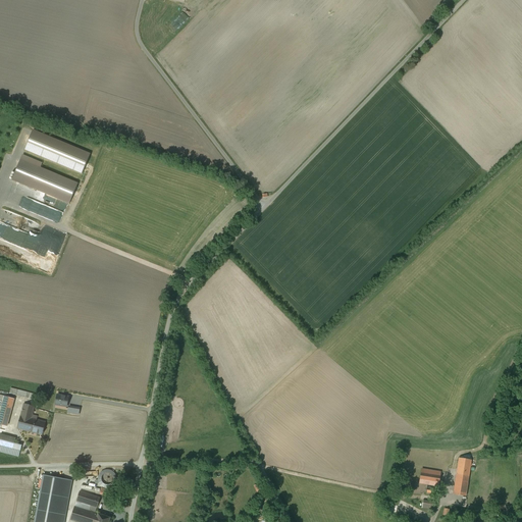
[(33,133),(25,152),(82,174),(89,155),(33,133)]
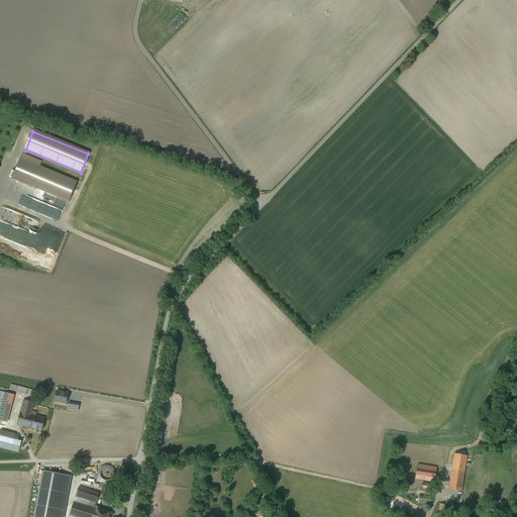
[(40,163),(23,156),(13,179),(68,202),(76,184),(38,168),(40,163)]
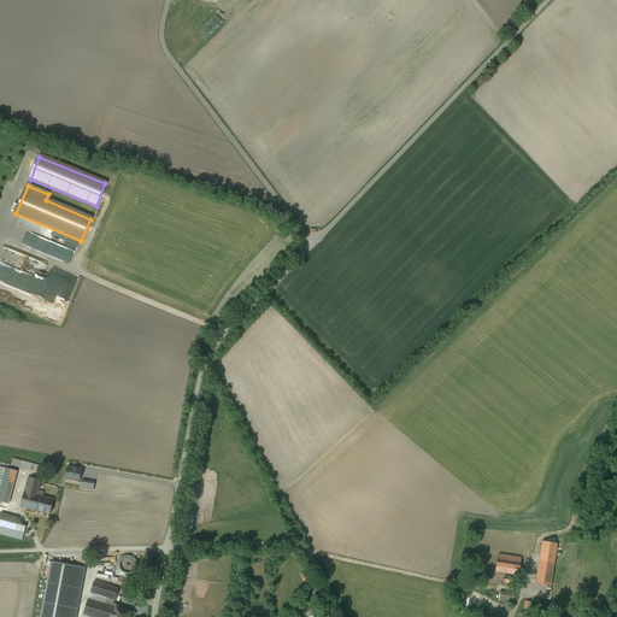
[(27,241),(42,247),(46,239),(30,233),(27,241)]
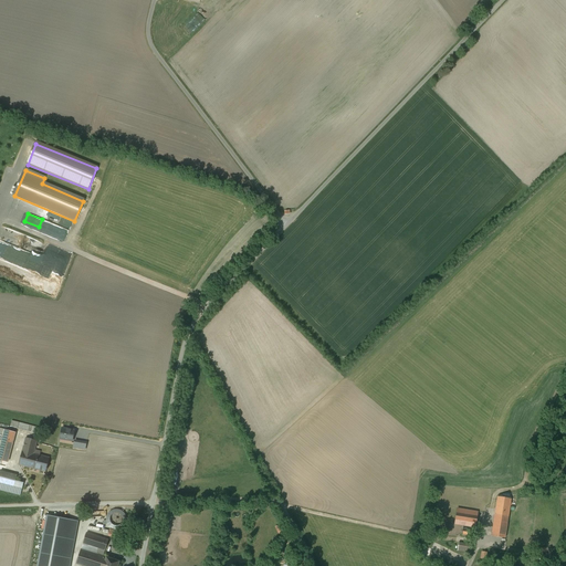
[(34,431),(35,426),(13,420),(12,427),(34,431)]
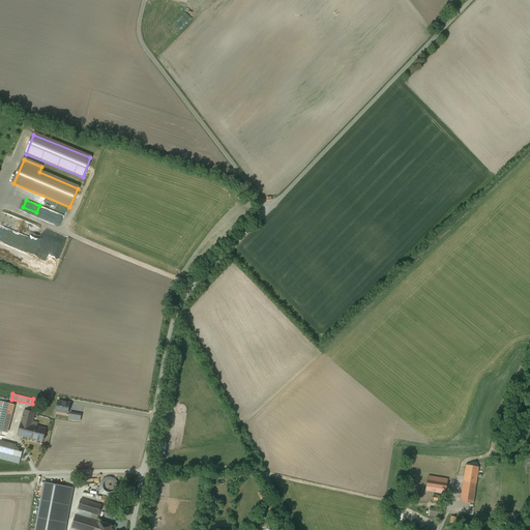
[(15,405),(0,401),(0,431),(7,433),(15,405)]
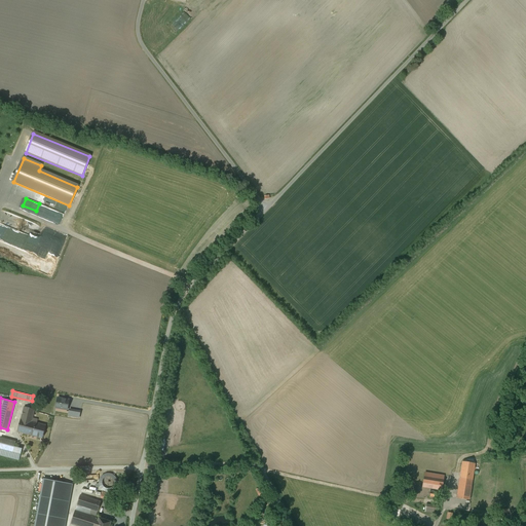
[(69,400),(58,398),(55,408),(67,410),(69,400)]
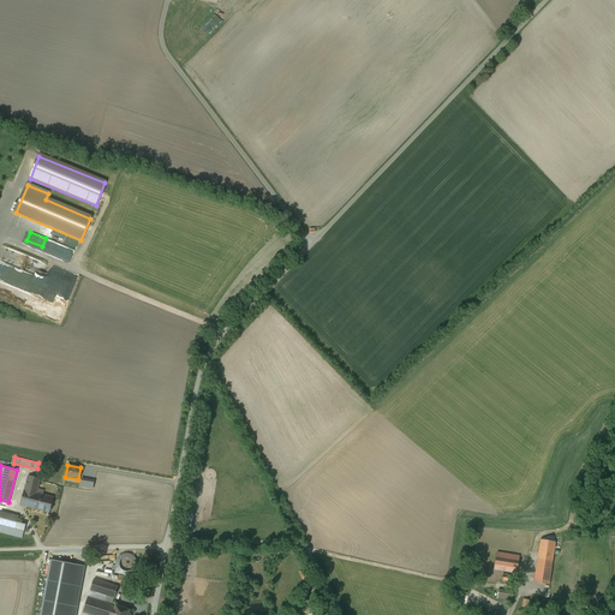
[(40,481),(28,477),(19,507),(51,515),(55,497),(42,494),(43,490),(39,489),(40,481)]
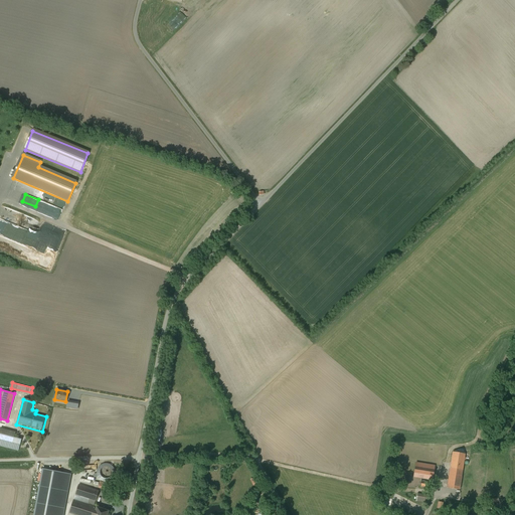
[(69,401),(68,407),(80,409),(81,403),(69,401)]
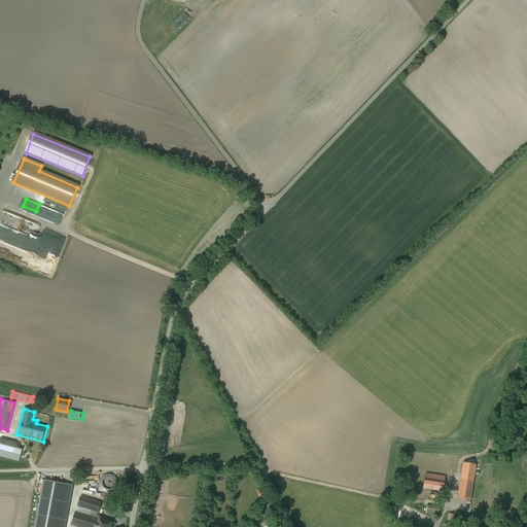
[(15,443),(0,438),(0,440),(0,456),(19,461),(20,458),(22,450),(14,448),(15,443)]
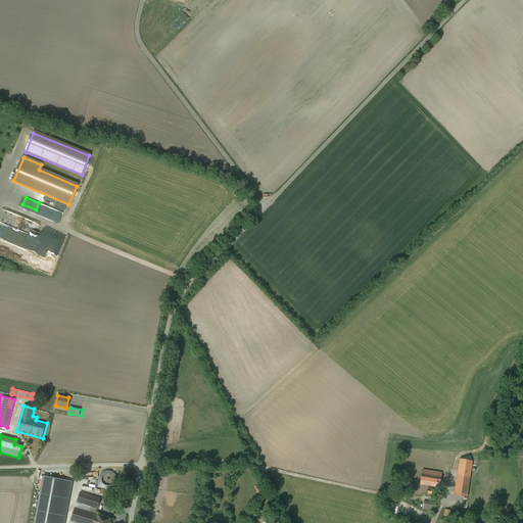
[(472,461),(460,459),(454,495),(467,497),(486,501),(488,487),(469,484),(471,467),(473,467),(473,465),(472,465),(472,461)]
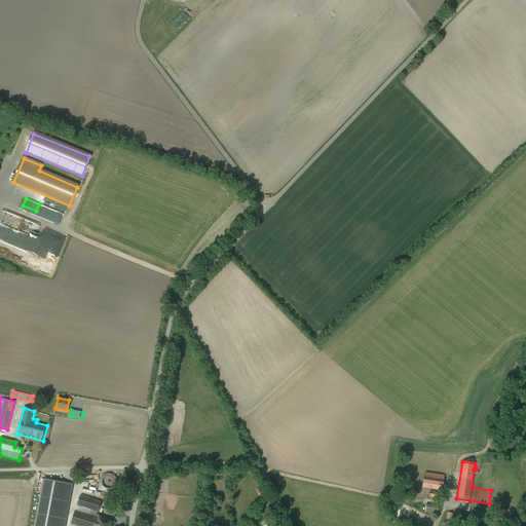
[(444,476),(425,473),(423,487),(431,488),(442,490),(444,476)]
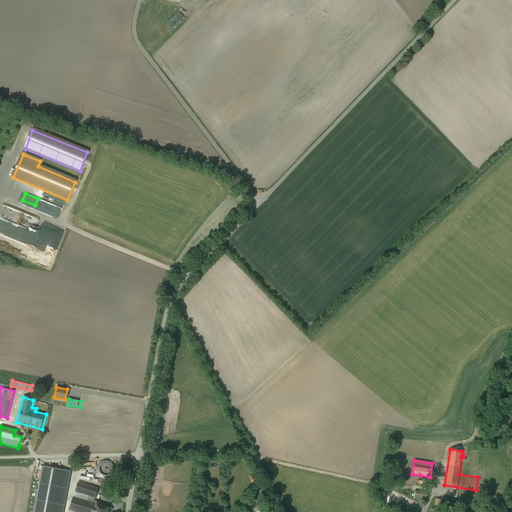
[(62,511),(70,472),(43,467),(34,511),(62,511)]
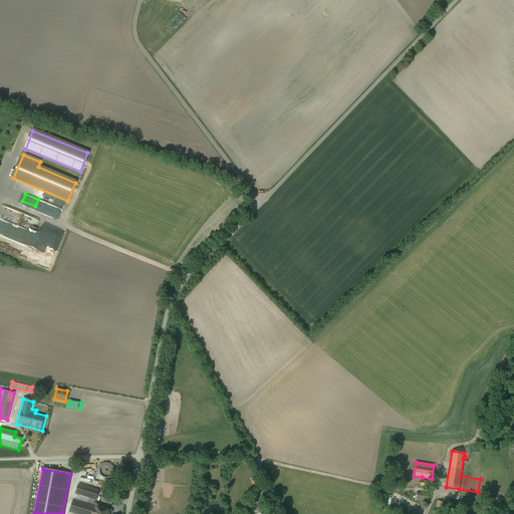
[(84,503),(70,499),(66,512),(72,513),(104,513),(106,510),(91,506),(96,491),(76,484),(72,494),(86,498),(84,503)]
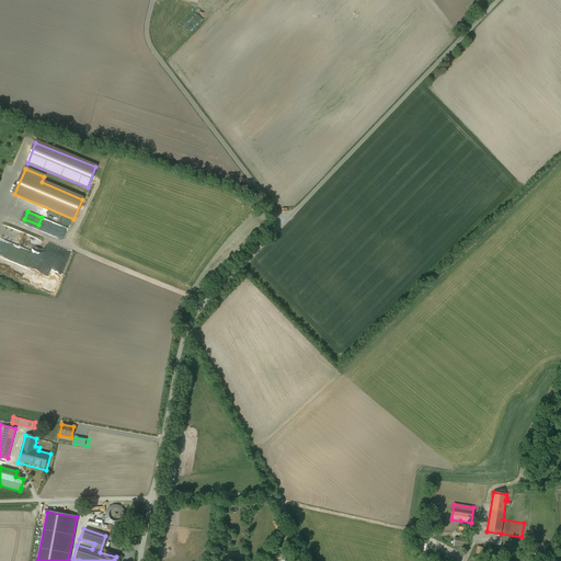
[(466,540),(454,538),(453,547),(465,548),(466,540)]
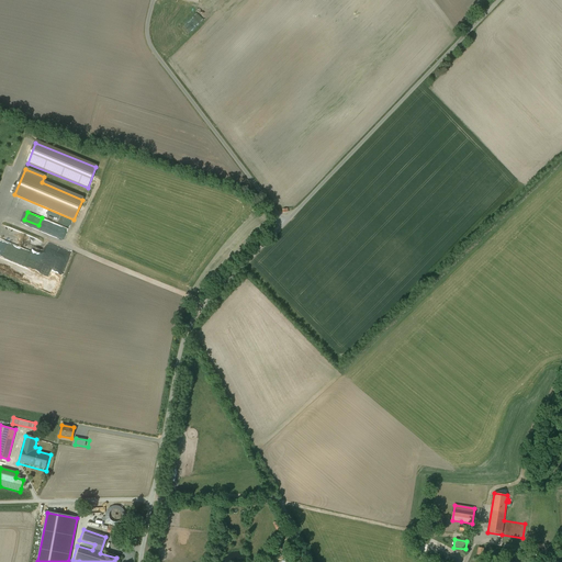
[(430,547),(422,542),(418,553),(426,557),(430,547)]
